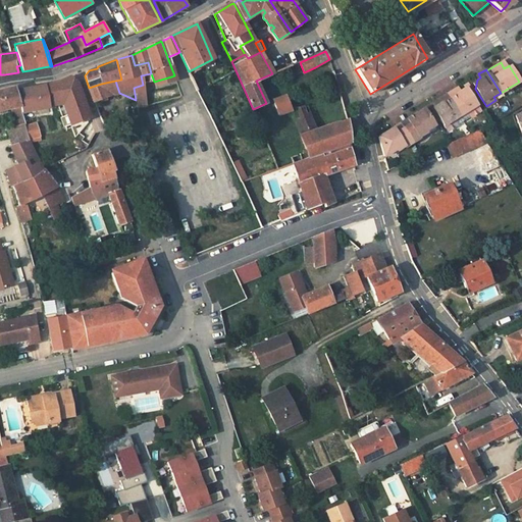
[(480,77),(478,73),(469,80),(475,89),(477,80),(480,77)]
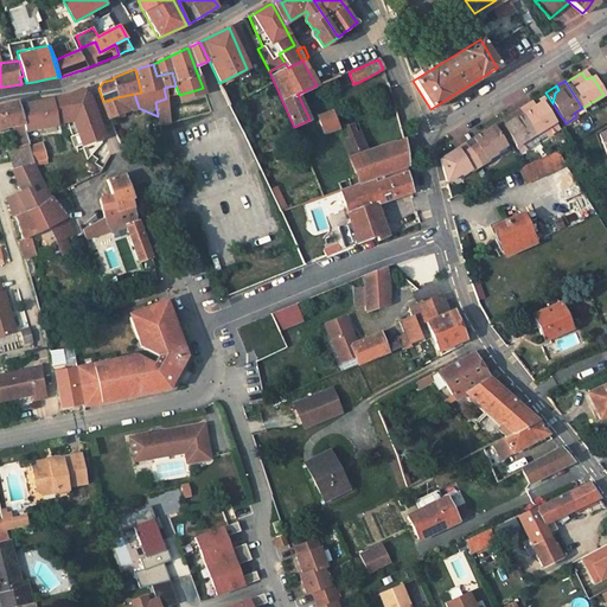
[(199,89),(179,95),(180,101),(202,95),(199,89)]
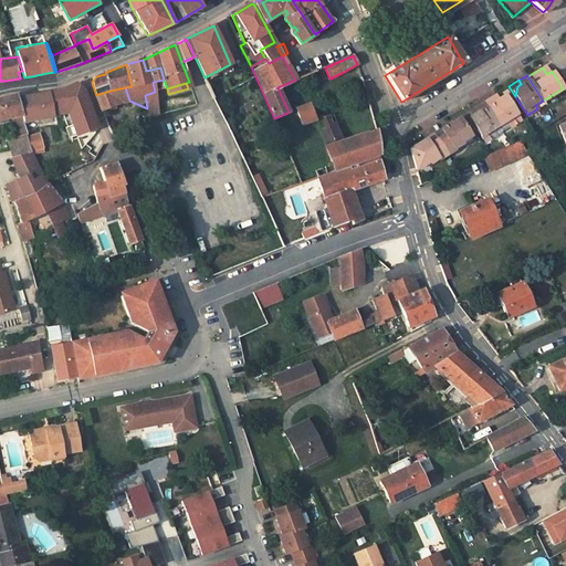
[(77,135),(96,127),(84,90),(76,84),(61,91),(69,112),(69,113),(77,135)]
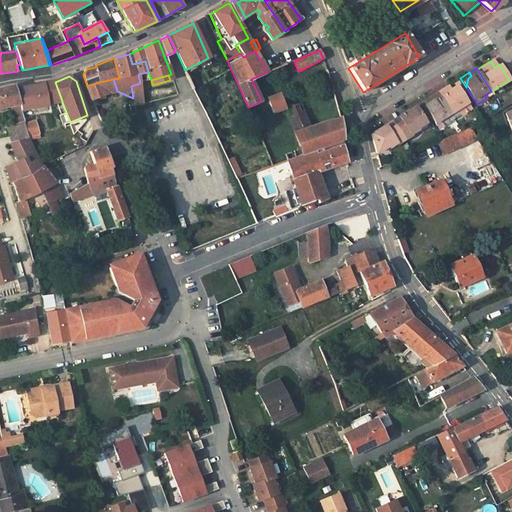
[(469,92),(466,87),(460,78),(457,80),(466,95),(469,92)]
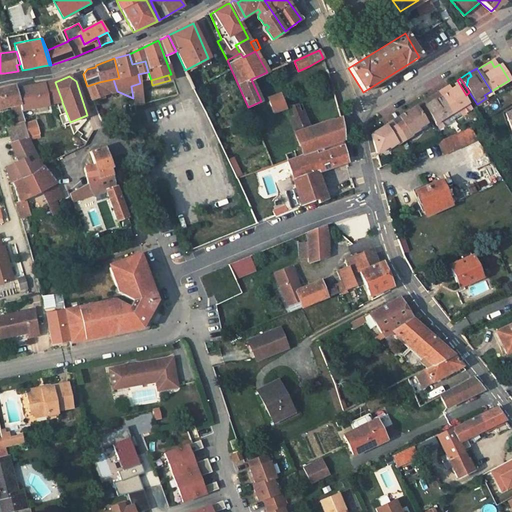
[(117,91),(113,79),(99,82),(87,86),(92,100),(117,91)]
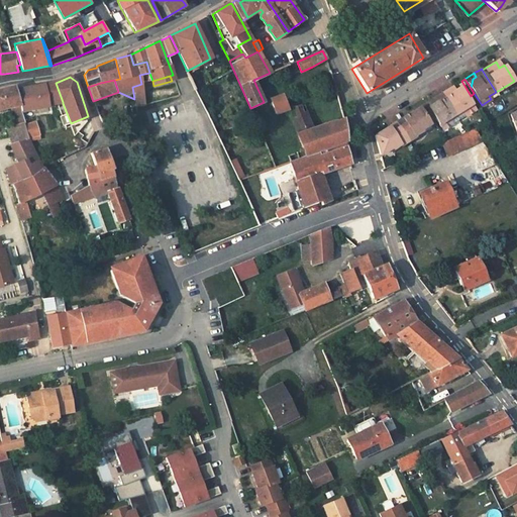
[(458,83),(464,93),(468,97),(471,96),(461,81),(458,83)]
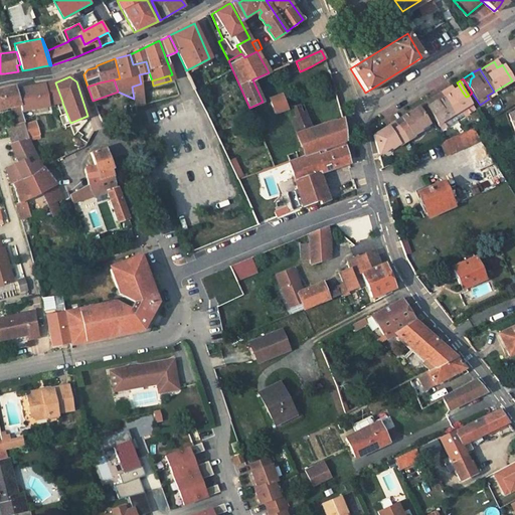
[(62,102),(55,82),(43,83),(47,104),(62,102)]
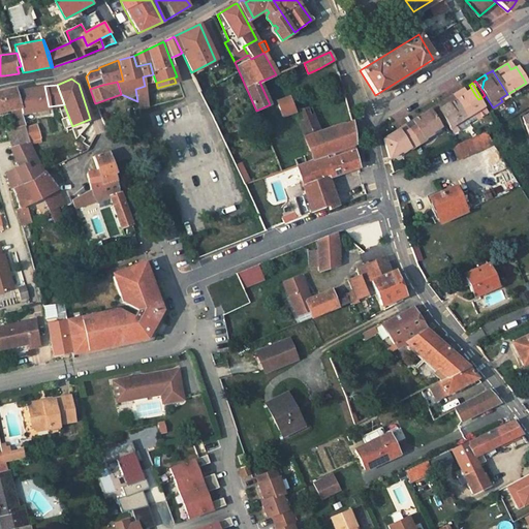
[(469,85),(460,90),(463,94),(465,92),(475,95),(469,85)]
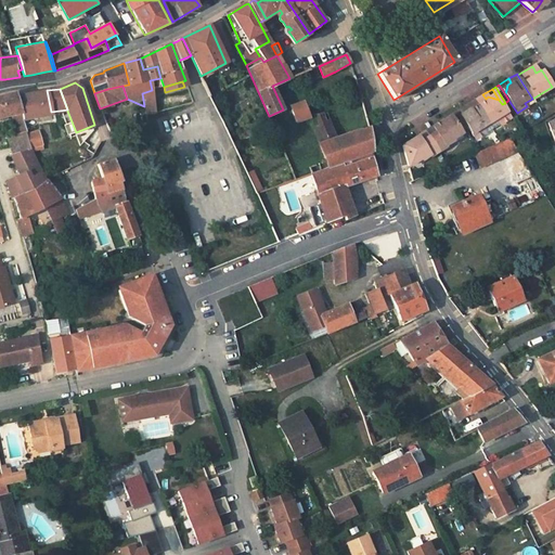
[(47,90),(16,97),(23,119),(52,115),(51,112),(47,90)]
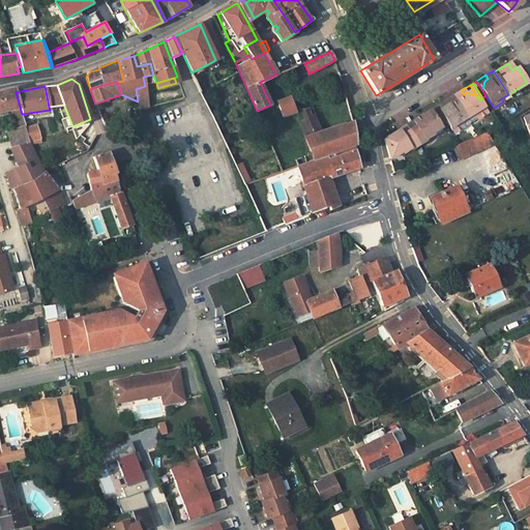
[(148,108),(145,86),(136,89),(138,101),(138,109),(148,108)]
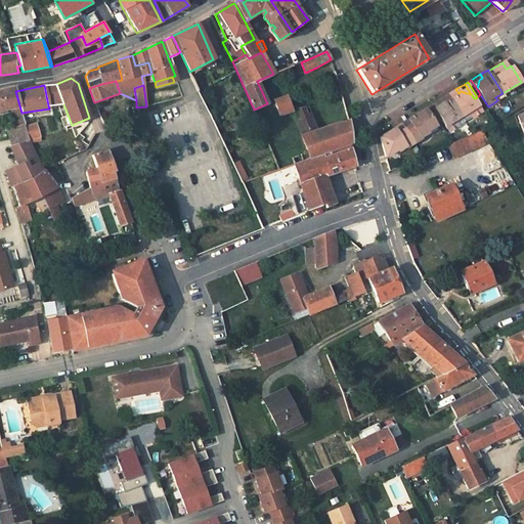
[(26,126),(22,113),(15,91),(14,87),(0,91),(0,112),(12,110),(16,128),(8,130),(13,146),(15,146),(29,142),(25,126),(26,126)]
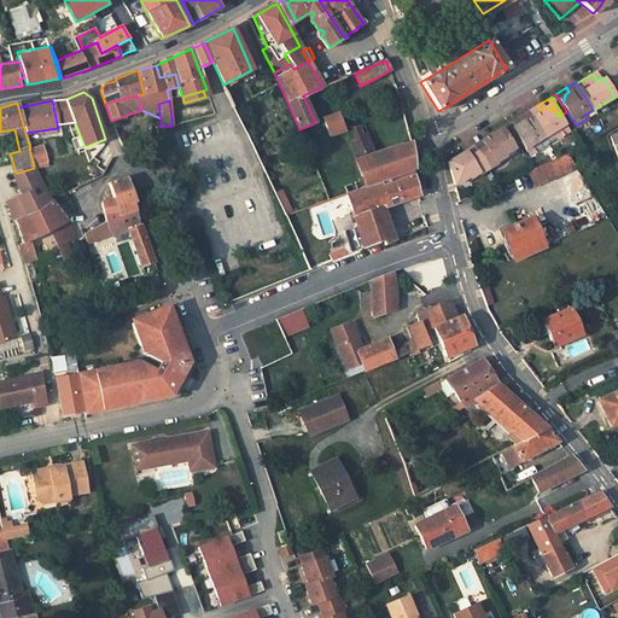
[(554,134),(557,138),(567,130),(559,116),(555,111),(543,108),(541,110),(537,105),(529,111),(546,139),(554,134)]
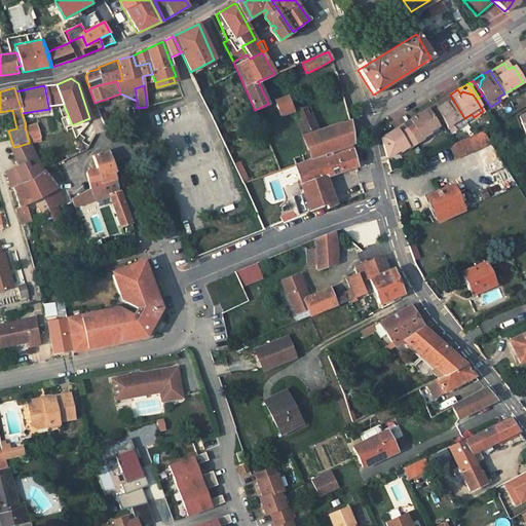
[(440,114),(442,119),(450,132),(460,125),(458,122),(464,118),(450,95),(443,99),(445,103),(441,105),(440,114)]
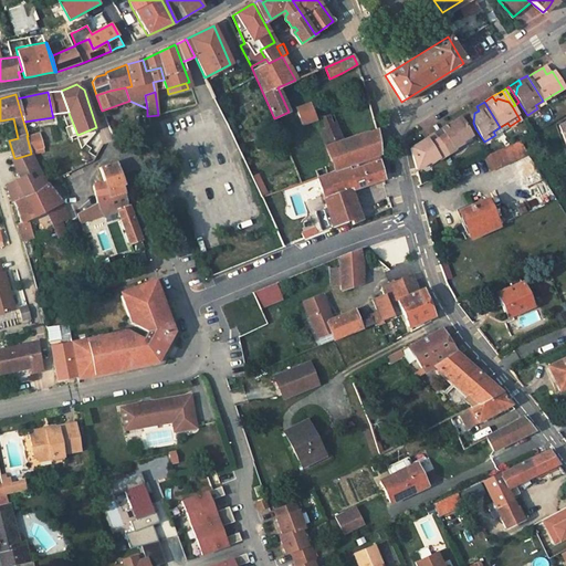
[(302,125),(315,121),(308,104),(295,108),(302,125)]
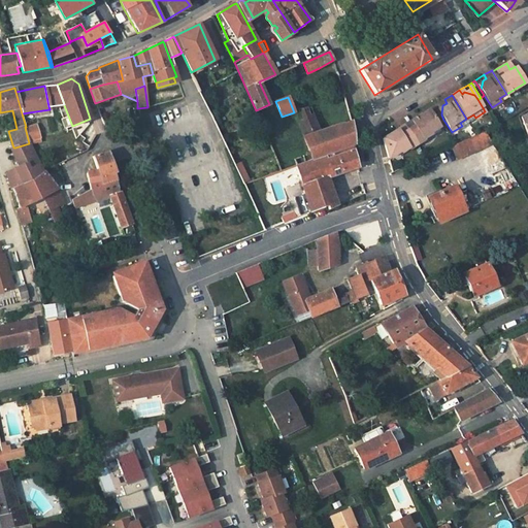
[(447,103),(444,99),(435,105),(441,114),(442,105),(447,103)]
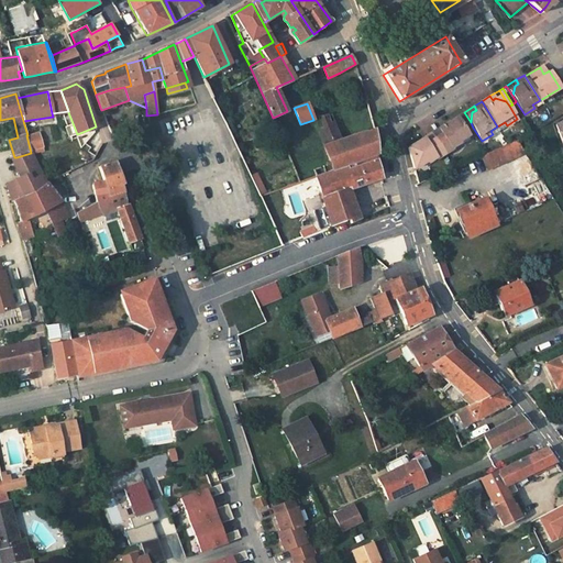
[(473,128),(471,122),(464,112),(461,114),(470,130),(473,128)]
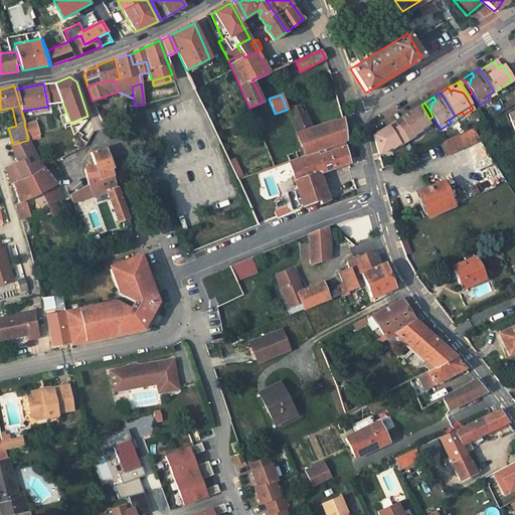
[(287,110),(295,133),(311,128),(302,104),(287,110)]
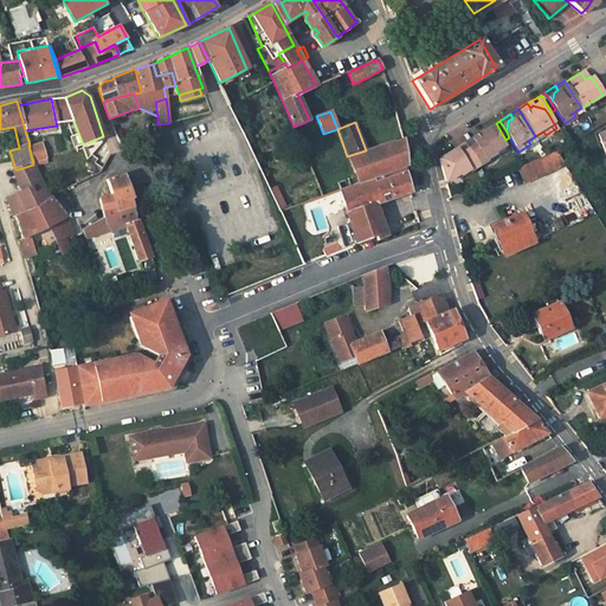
[(159,130),(168,159),(168,161),(175,160),(167,128),(171,128),(169,123),(158,124),(159,130)]
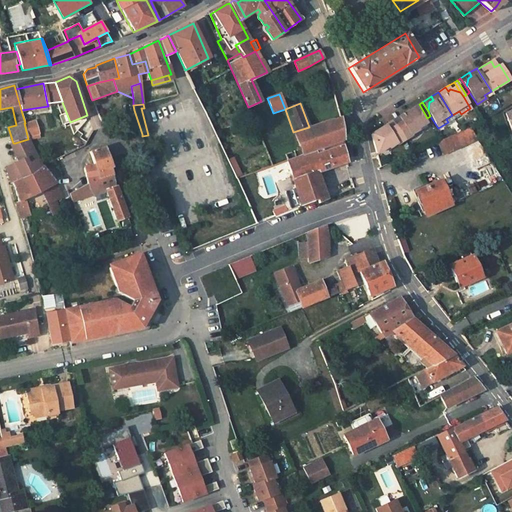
[(415,106),(424,120),(427,118),(419,104),(415,106)]
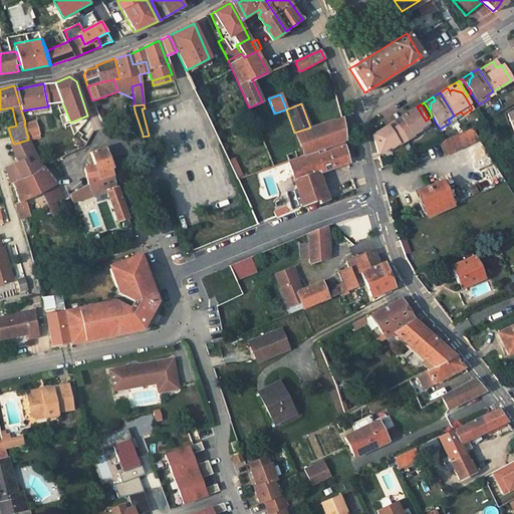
[(412,134),(419,130),(417,125),(426,120),(417,106),(405,114),(403,122),(397,125),(405,140),(413,135),(412,134)]
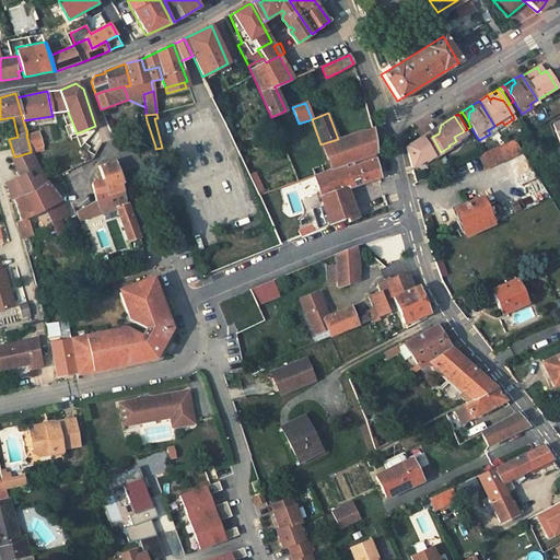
[(436,127),(429,131),(432,137),(439,133),(441,125),(436,127)]
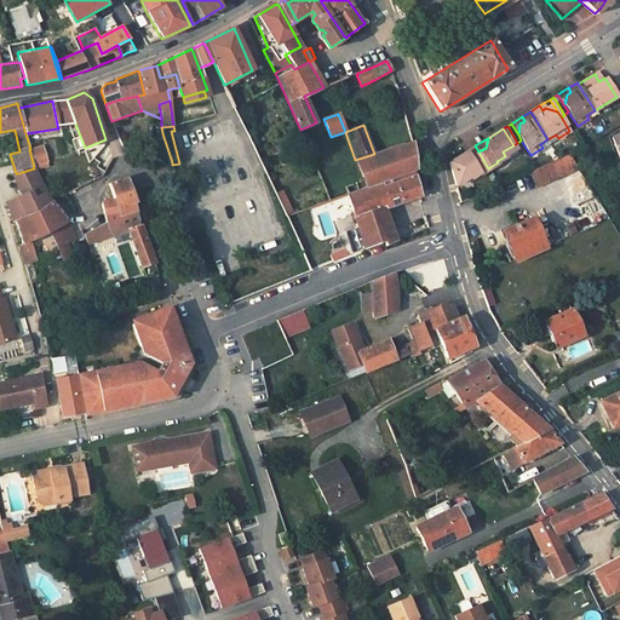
[(412,142),(396,147),(374,154),(355,160),(362,181),(366,187),(413,171),(414,170),(412,142)]
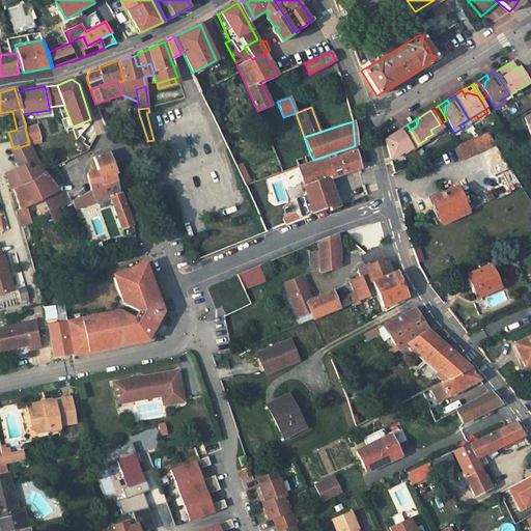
[(402,134),(410,130),(407,124),(400,129),(395,132),(402,134)]
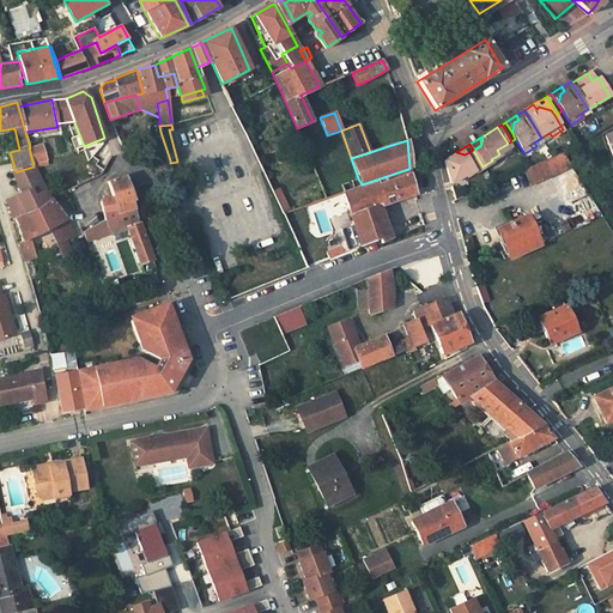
[(497,150),(499,155),(510,147),(508,144),(497,150)]
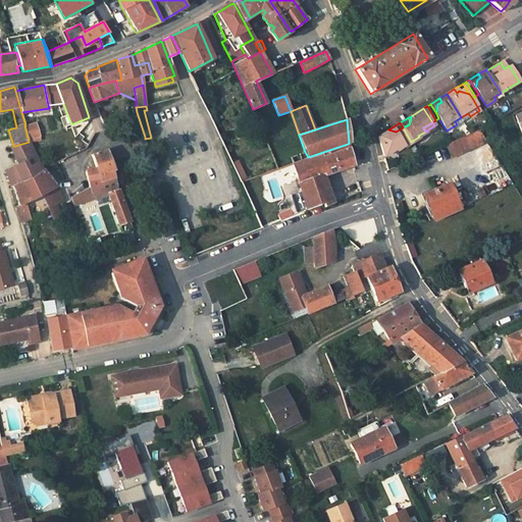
[(37,123),(27,125),(30,140),(40,137),(37,123)]
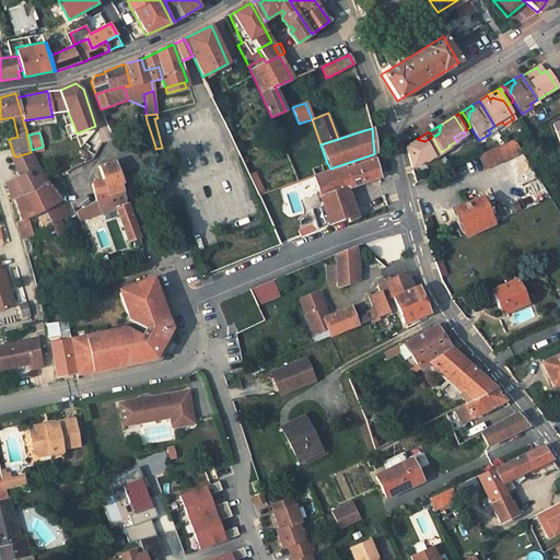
[(422,158),(424,161),(432,156),(433,158),(441,152),(432,137),(424,141),(417,139),(406,146),(411,164),(422,158)]
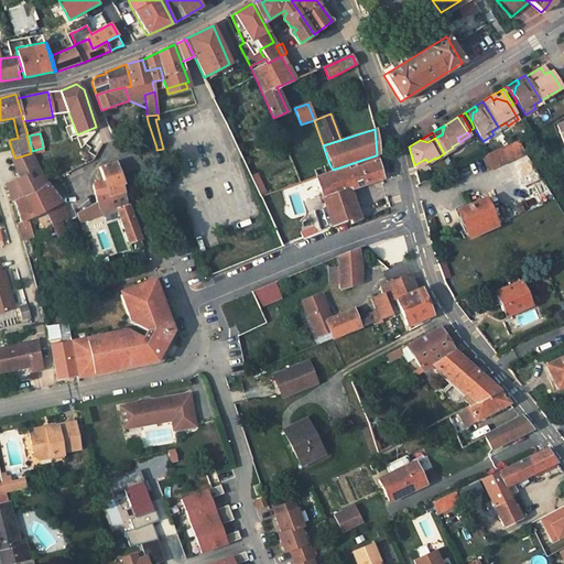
[(517,141),(481,156),(487,170),(525,153),(517,141)]
